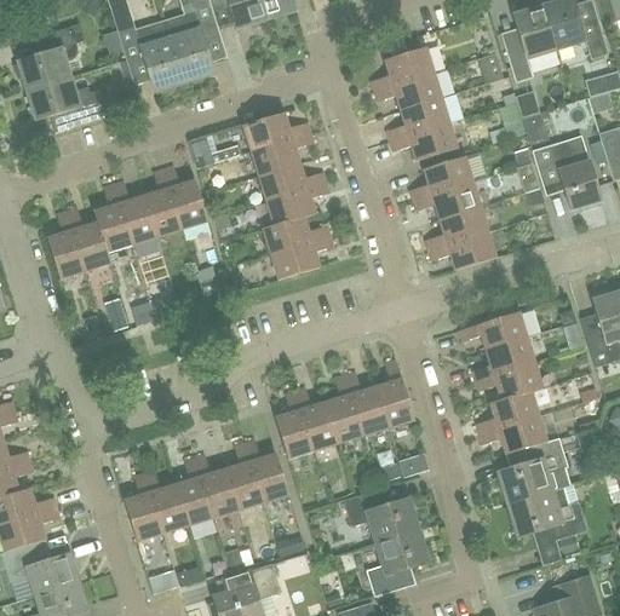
[(184,82),(165,18),(145,24),(136,27),(127,0),(109,0),(118,32),(128,64),(145,59),(155,91),(184,82)]
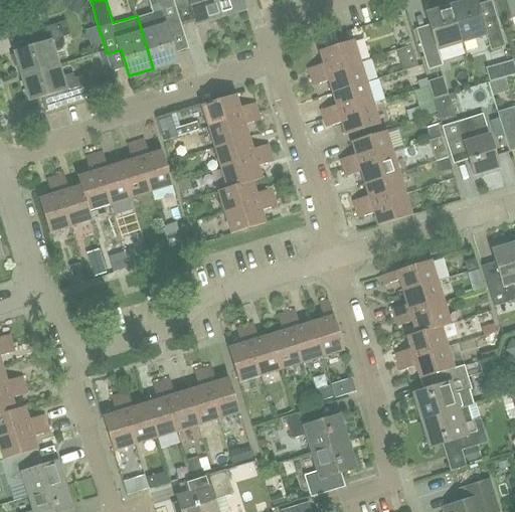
[(183,29),(175,3),(176,3),(175,0),(149,0),(153,11),(137,15),(153,68),(178,60),(170,33),(183,29)]
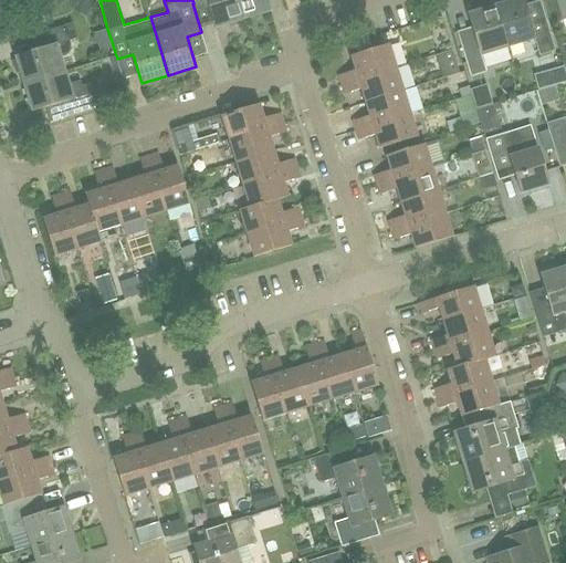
[(216,25),(243,18),(238,0),(192,0),(194,3),(205,0),(208,0),(216,25)]
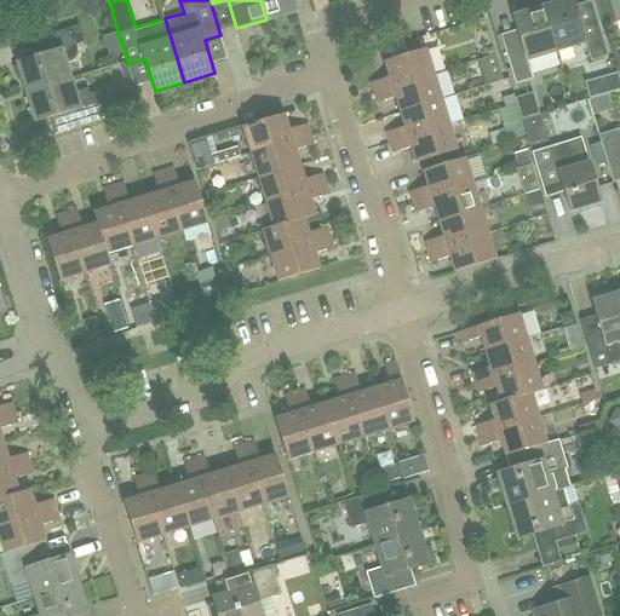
[(260,0),(267,19),(296,10),(293,0),(260,0)]
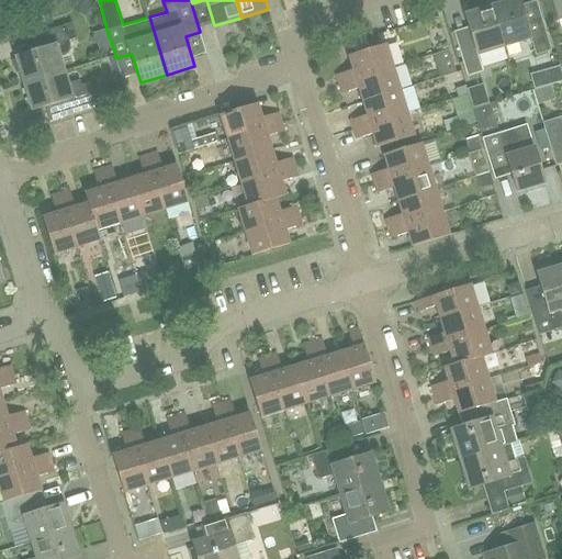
[(507,0),(492,4),(504,44),(531,36),(536,54),(552,48),(542,18),(527,22),(519,0),(507,0)]
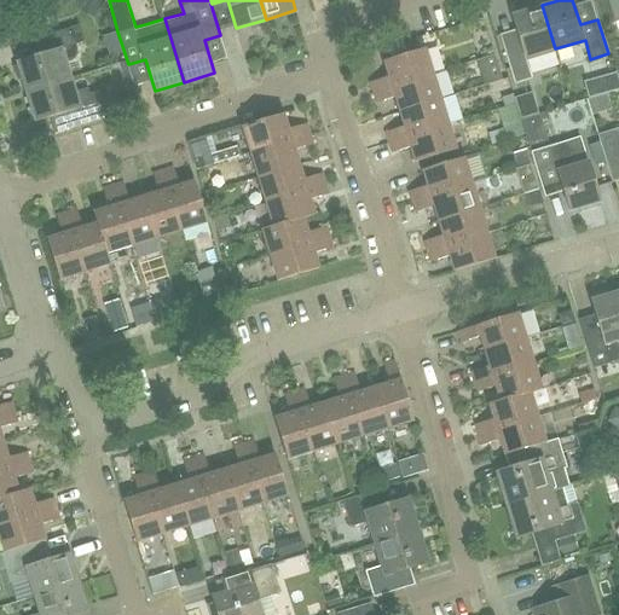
[(608,0),(617,28),(618,27),(618,0),(608,0)]
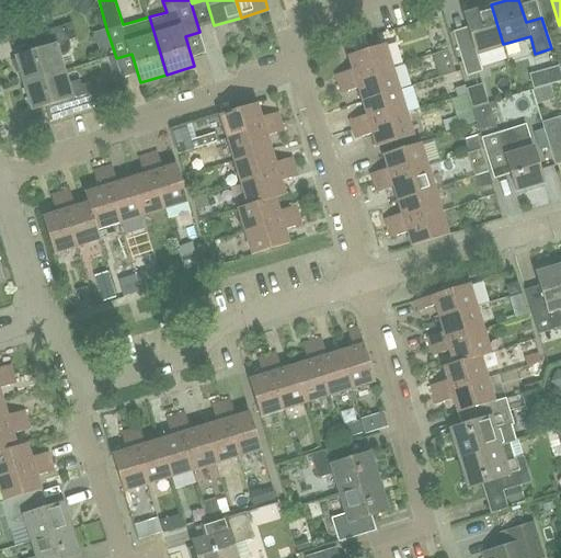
[(503,44),(491,4),(465,13),(472,38),(458,44),(467,75),(482,69),(477,53),(503,44)]
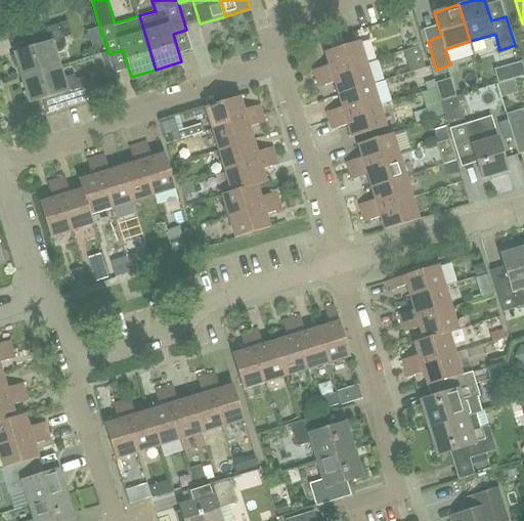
[(66,40),(64,37),(73,34),(69,19),(36,30),(40,43),(15,50),(23,76),(60,64),(56,51),(58,51),(61,49),(64,47),(66,44),(66,40)]
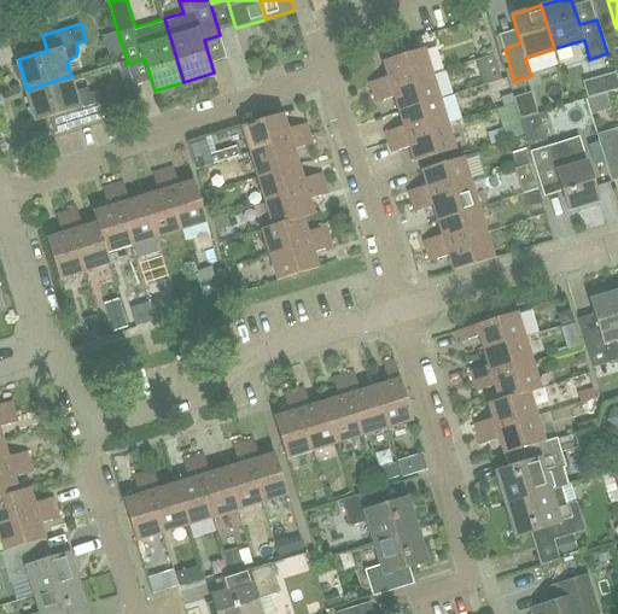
[(369,80),(373,91),(432,72),(425,46),(383,59),(388,75),(369,80)]
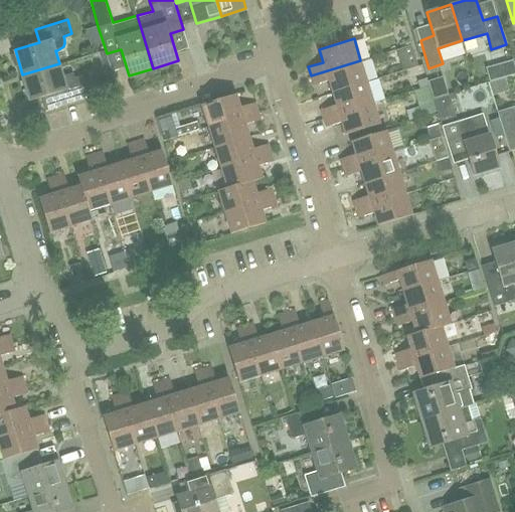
[(367,80),(360,60),(311,75),(314,83),(328,79),(332,92),(367,80)]
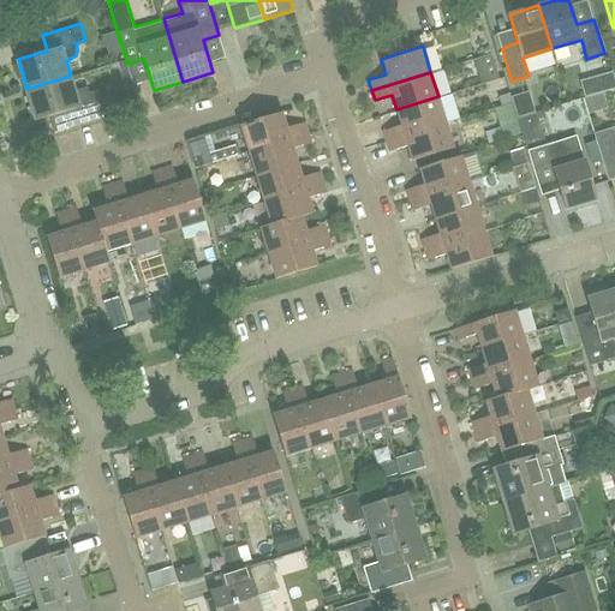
[(113,114),(107,96),(103,85),(89,90),(87,84),(75,88),(71,76),(27,89),(36,119),(65,109),(70,126),(113,114)]
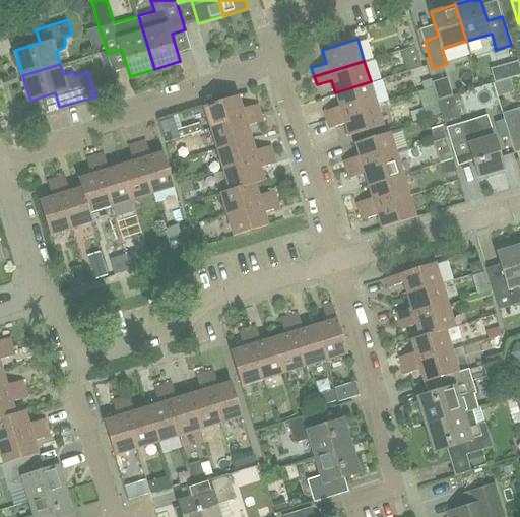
[(441,75),(428,81),(435,99),(448,93),(441,75)]
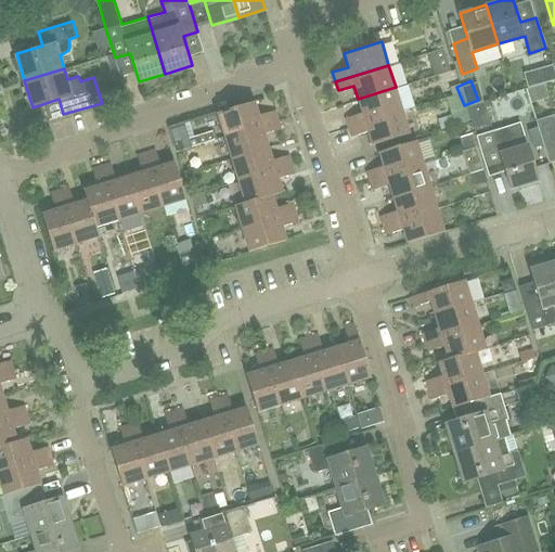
[(402,110),(396,87),(358,99),(362,112),(346,116),(348,126),(402,110)]
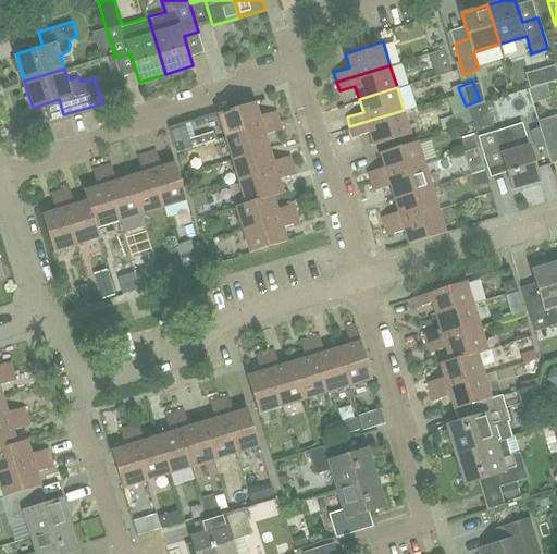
[(449,123),(463,120),(458,93),(444,96),(449,123)]
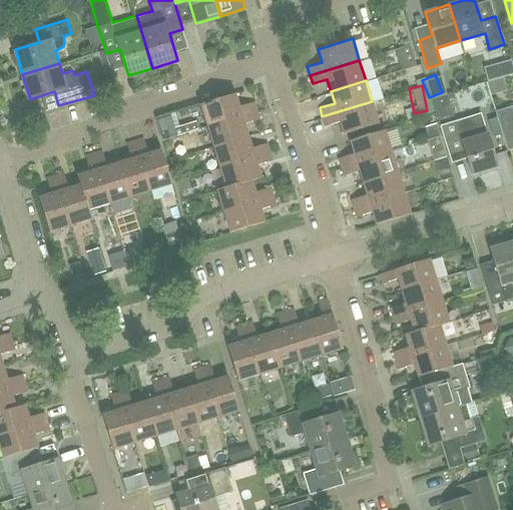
[(383,95),(389,113),(410,106),(404,89),(383,95)]
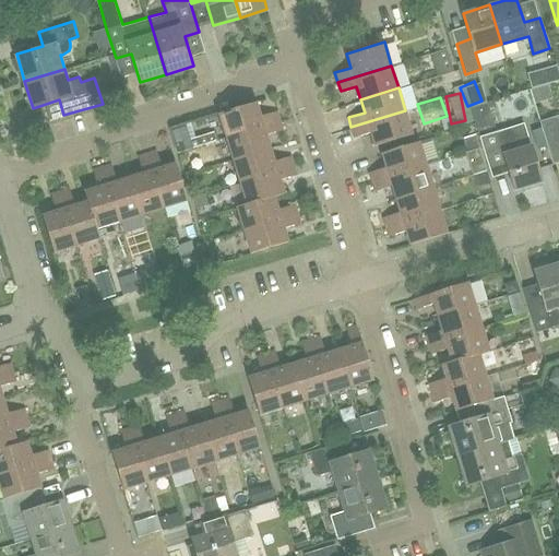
[(219,113),(226,135),(280,119),(277,109),(260,115),(256,102),(219,113)]
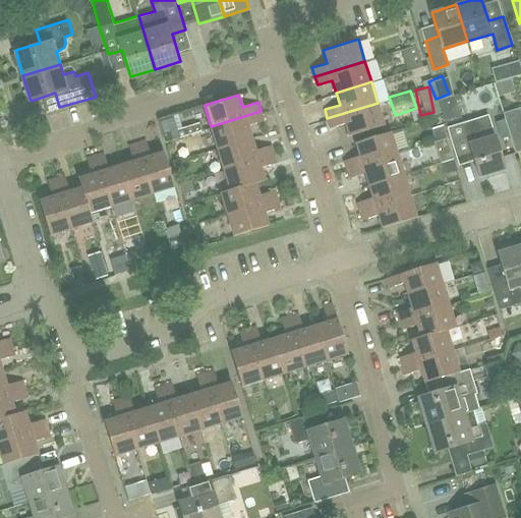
[(385,124),(378,103),(327,118),(330,126),(345,122),(349,135),(385,124)]
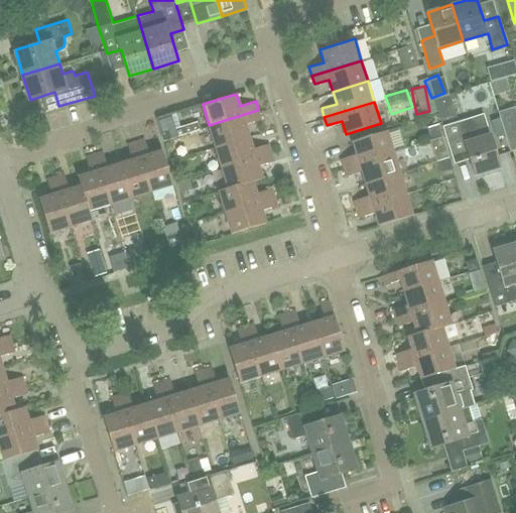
[(515,106),(498,111),(506,135),(515,131),(515,106)]
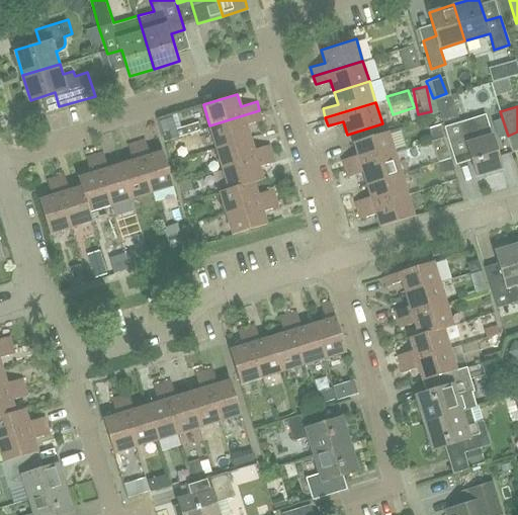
[(262,118),(259,110),(209,125),(216,147),(250,136),(247,123),(262,118)]
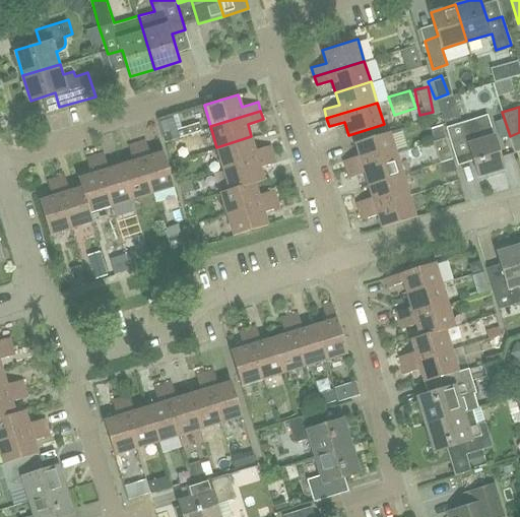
[(180,136),(173,113),(158,117),(166,140),(180,136)]
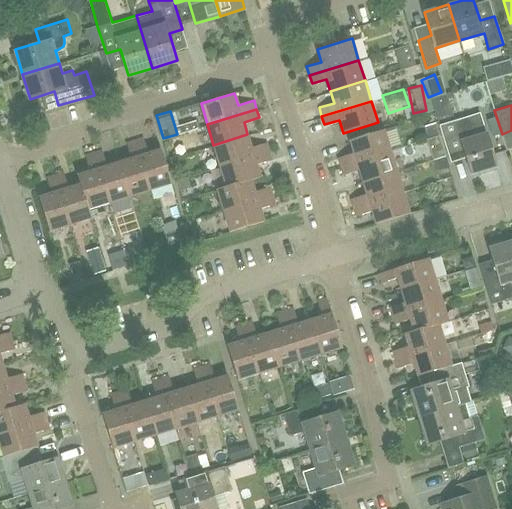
[(471,174),(494,166),(484,134),(474,137),(467,116),(439,125),(448,154),(463,149),(471,174)]
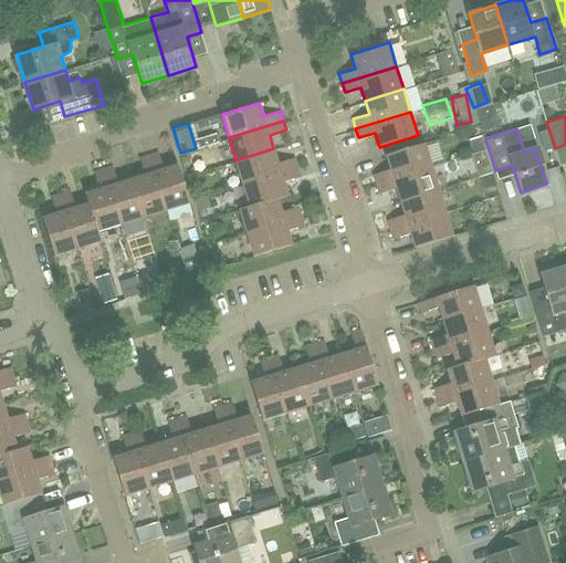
[(374,174),(377,183),(431,167),(423,143),(386,154),(390,168),(374,174)]
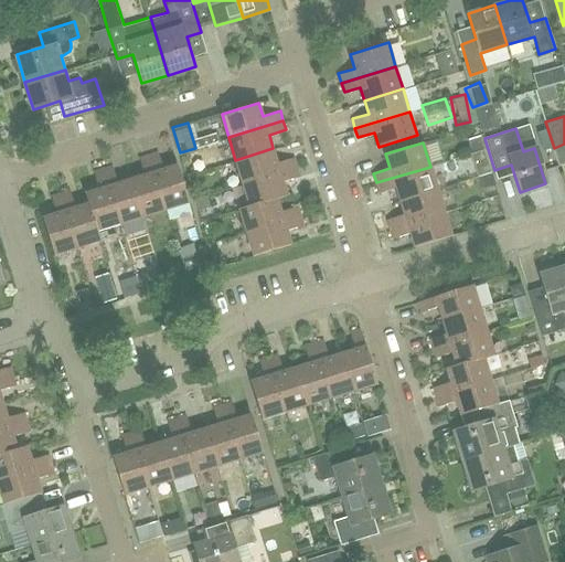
[(277,161),(273,148),(235,160),(243,182),(297,166),(294,156),(277,161)]
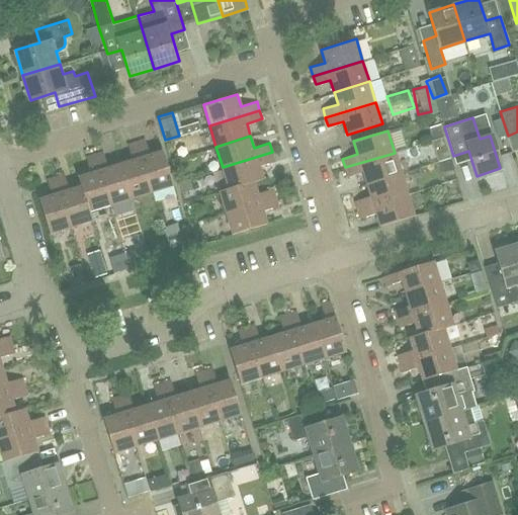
[(145,139),(137,142),(152,191),(173,185),(163,151),(150,155),(145,139)]
